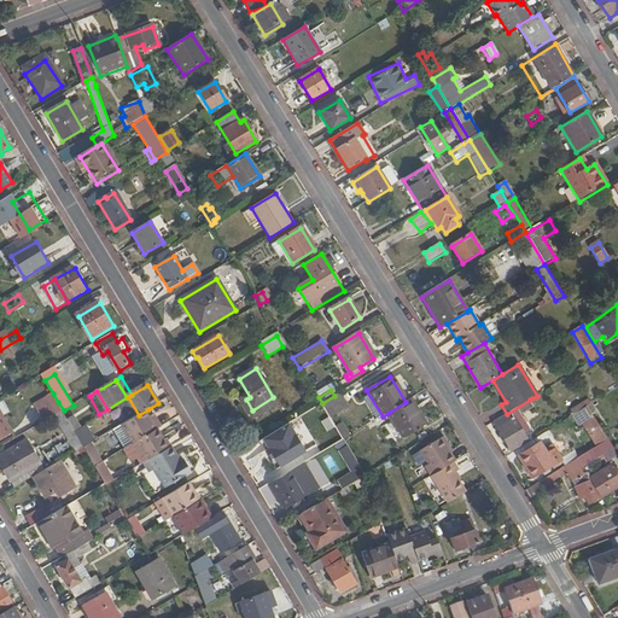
[(322,403),(321,404),(330,419),(345,409),(340,392),(334,396),(322,403)]
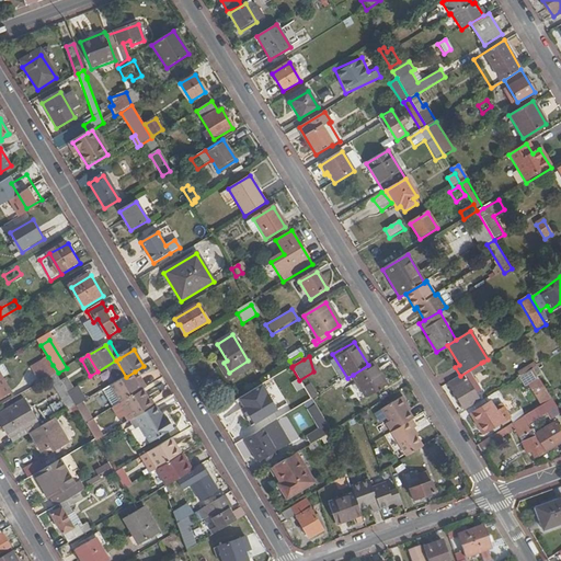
[(36,376),(53,365),(48,357),(32,367),(36,376)]
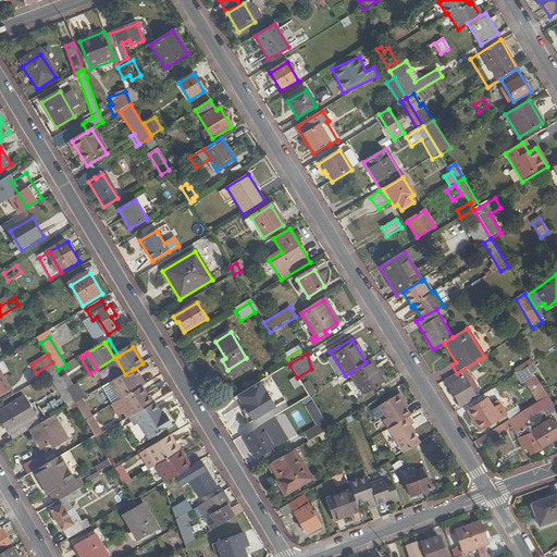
[(384,383),(370,360),(366,362),(350,372),(364,395),(384,383)]
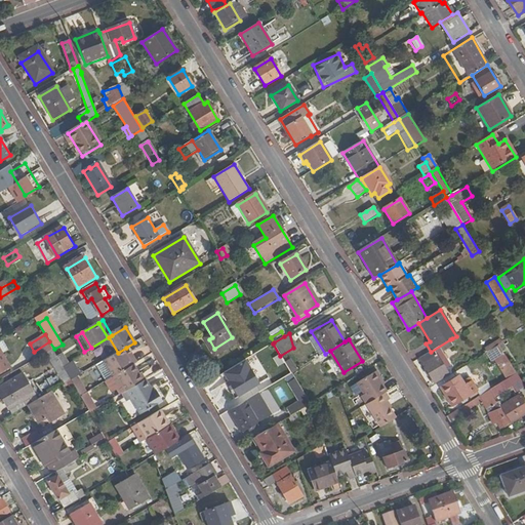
[(431,352),(419,359),(423,365),(422,365),(434,384),(449,374),(446,368),(450,365),(443,352),(453,346),(450,339),(431,352)]
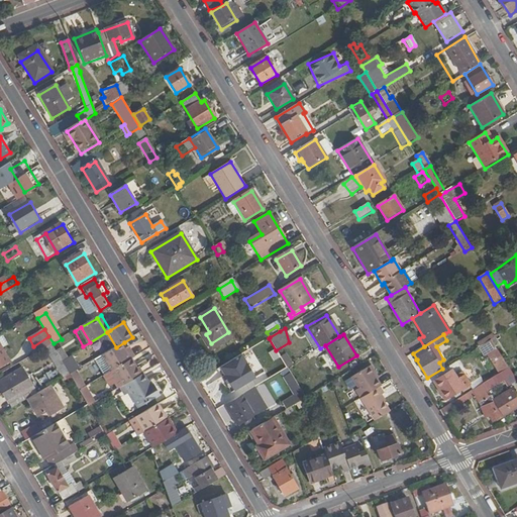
[(37,353),(54,343),(48,336),(33,346),(37,353)]
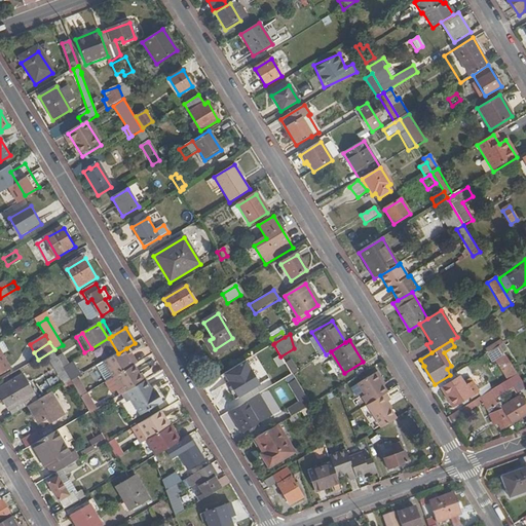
[(500,346),(487,354),(492,364),(494,362),(502,374),(508,371),(513,378),(519,374),(500,346)]
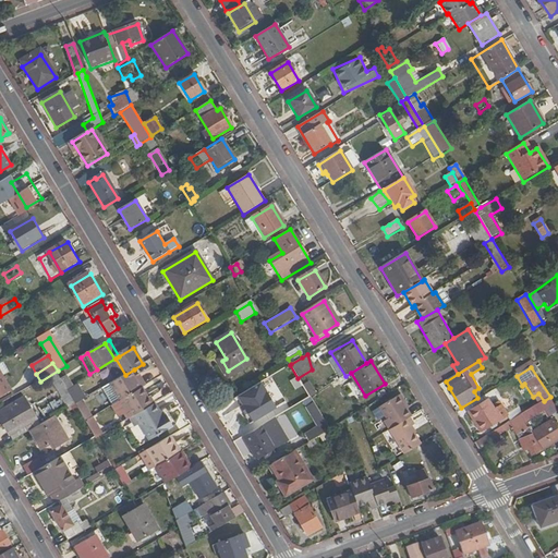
[(137,375),(134,370),(125,375),(112,384),(122,400),(125,398),(144,387),(147,385),(144,378),(141,379),(137,375)]
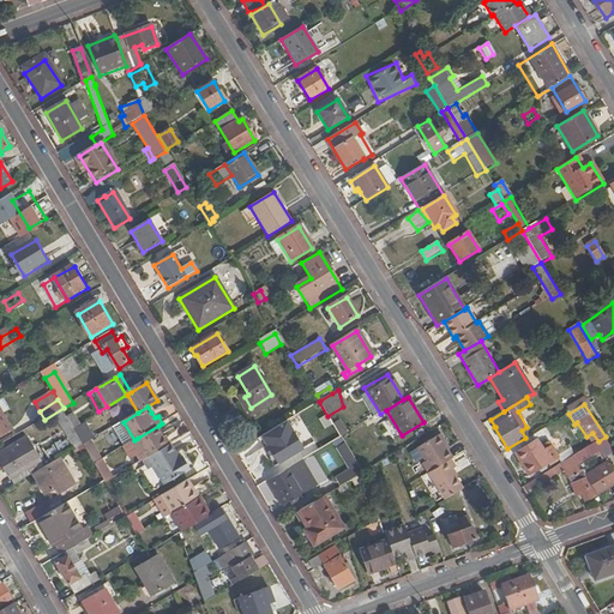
[(0,409),(0,440),(13,434),(0,409)]
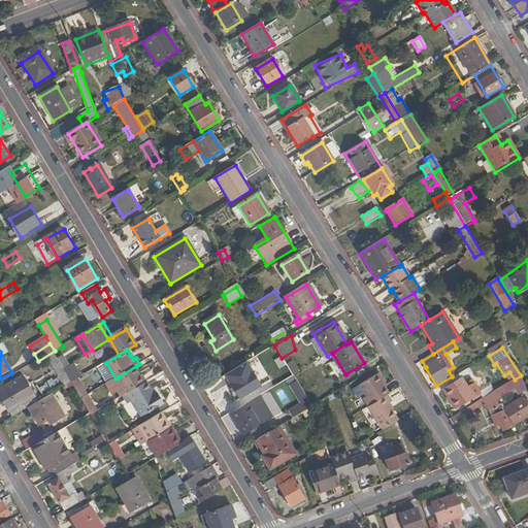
[(291,372),(297,369),(293,359),(287,362),(291,372)]
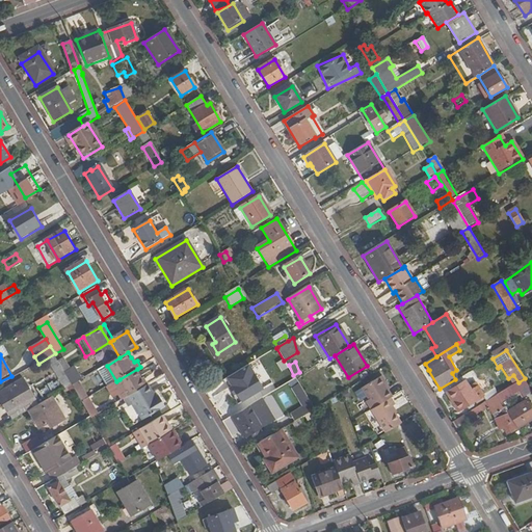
[(249,364),(227,377),(232,386),(229,388),(232,393),(235,391),(240,400),(262,387),(249,364)]
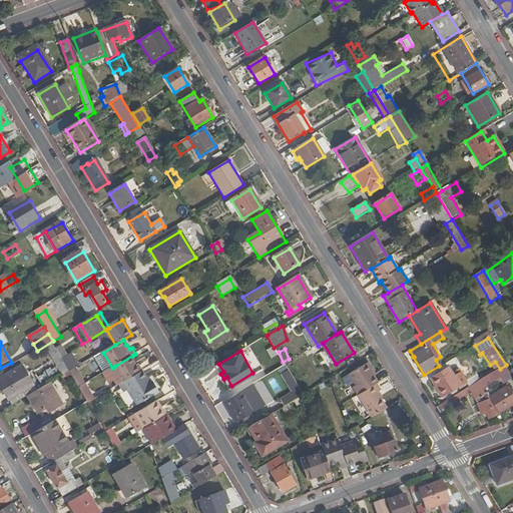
[(70,371),(61,356),(59,352),(54,355),(66,374),(70,371)]
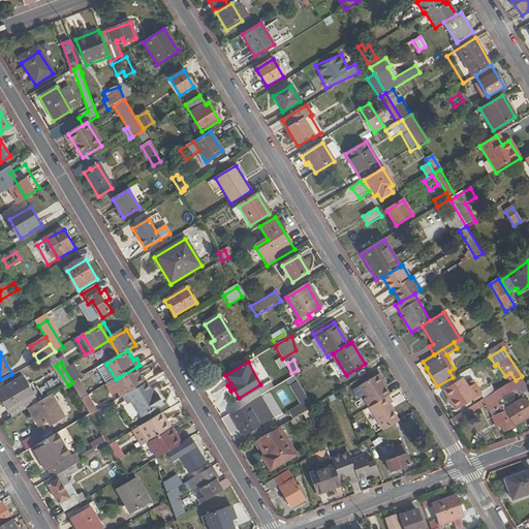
[(73,383),(80,379),(69,364),(63,367),(72,382),(73,383)]
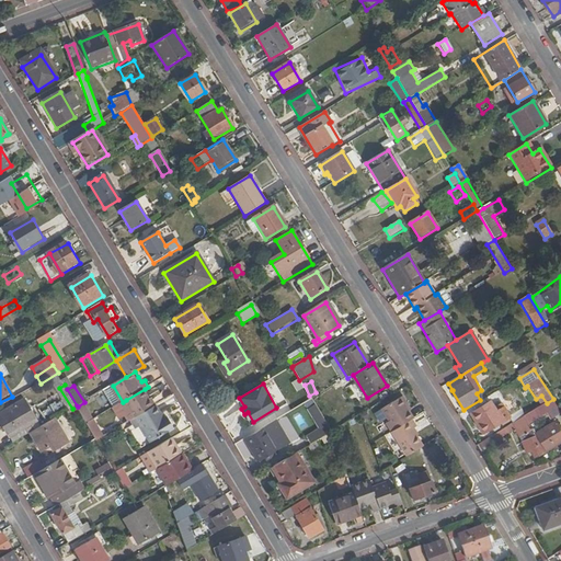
[(500,390),(496,392),(499,397),(506,392),(504,388),(500,390)]
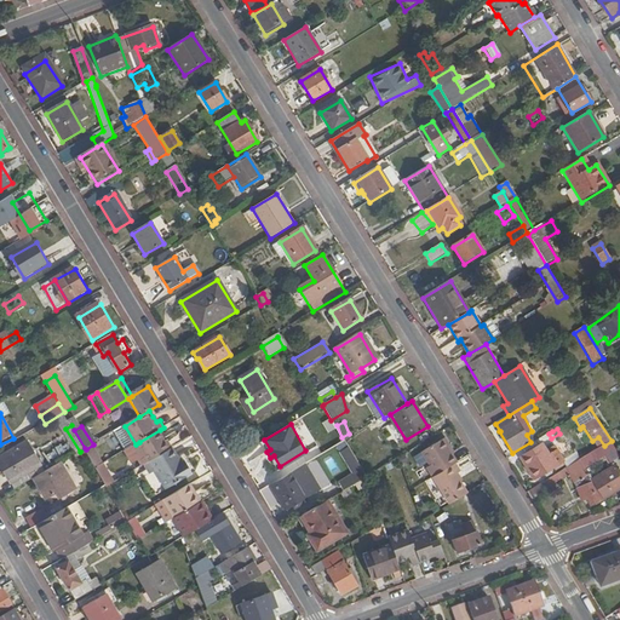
[(160,430),(139,442),(145,454),(151,463),(172,451),(160,430)]
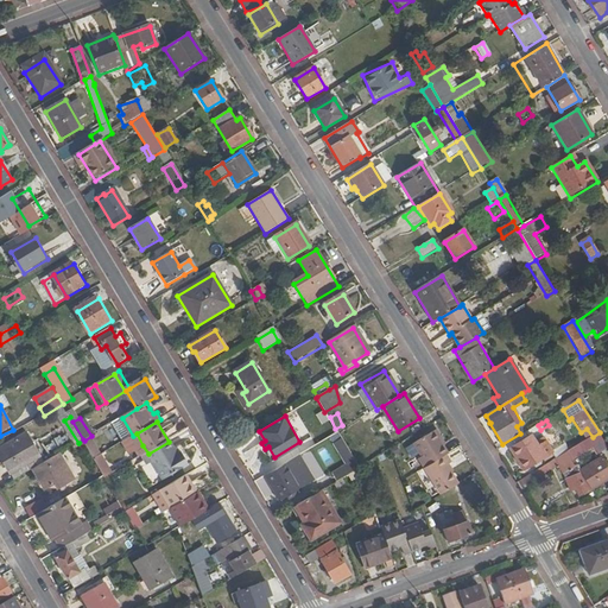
[(545,436),(555,454),(567,448),(557,430),(545,436)]
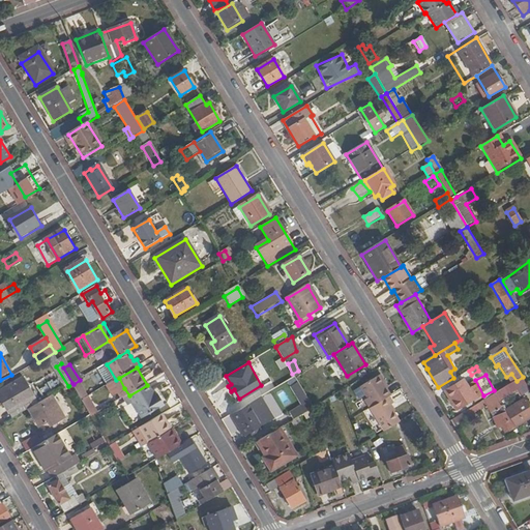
[(364,402),(369,410),(387,398),(389,396),(385,390),(382,385),(384,384),(380,376),(360,388),(366,400),(364,402)]
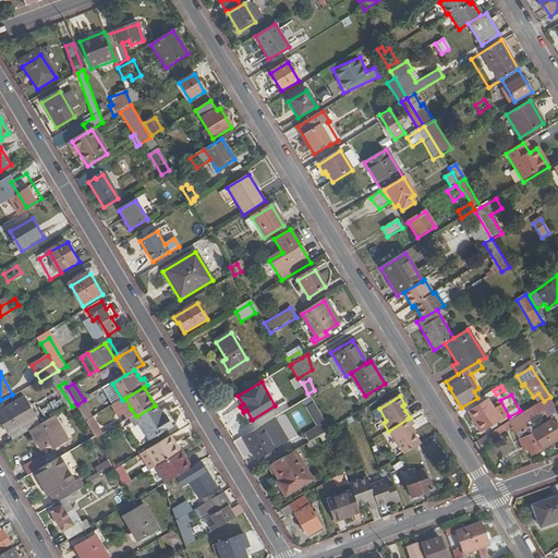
[(544,401),(540,403),(548,416),(557,410),(550,397),(544,401)]
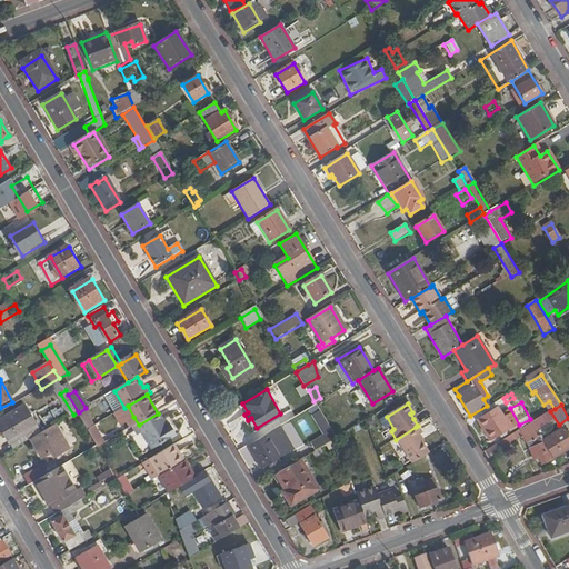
[(33,439),(42,433),(26,406),(0,421),(0,426),(15,450),(33,439)]
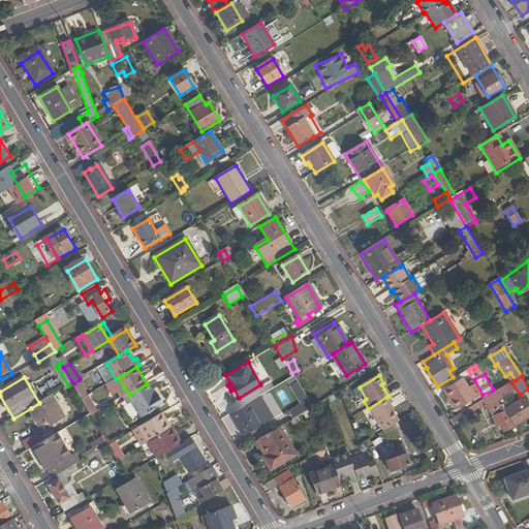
[(119,377),(116,379),(107,384),(114,394),(119,391),(124,387),(119,377)]
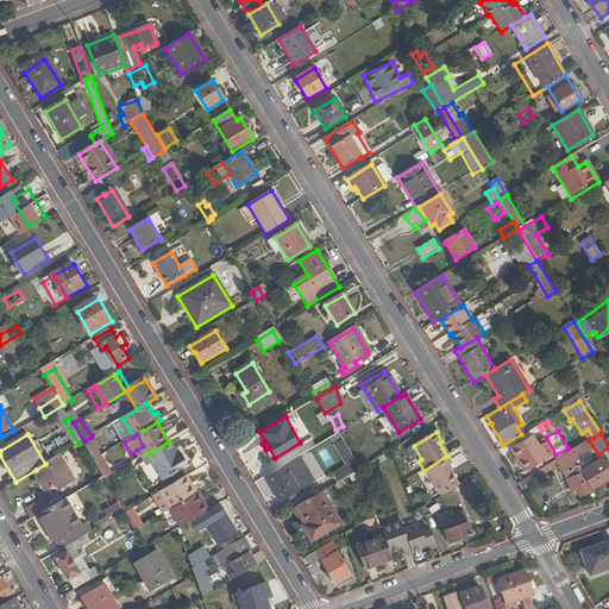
[(344,464),(331,471),(336,479),(357,469),(341,438),(333,443),(344,464)]
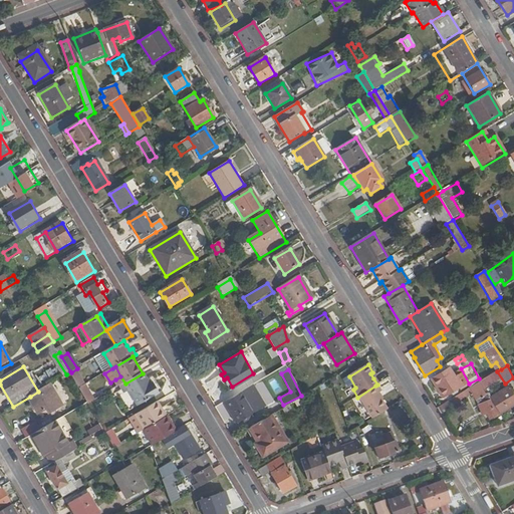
[(462,374),(455,378),(450,369),(434,379),(445,397),(467,383),(462,374)]
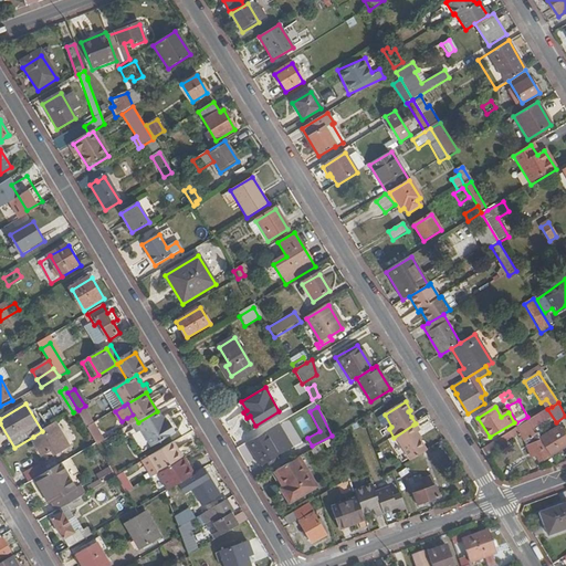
[(167,423),(158,410),(157,411),(138,422),(134,425),(139,433),(144,430),(154,447),(177,432),(170,421),(167,423)]
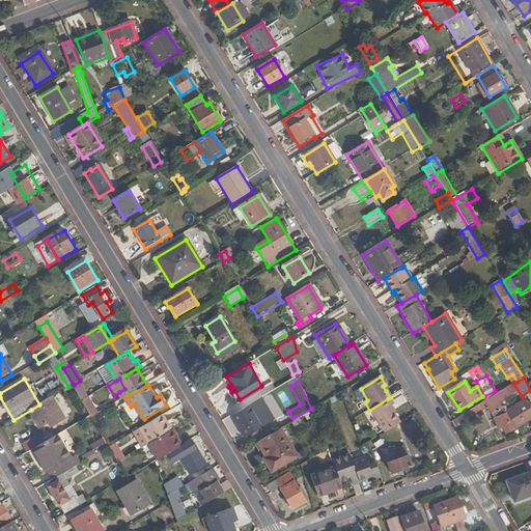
[(77,390),(74,386),(67,390),(70,394),(73,392),(76,397),(79,395),(77,390)]
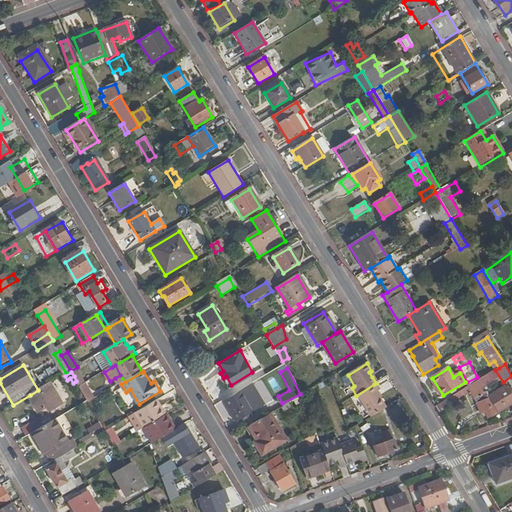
[(74,376),(76,381),(80,386),(85,383),(79,373),(74,376)]
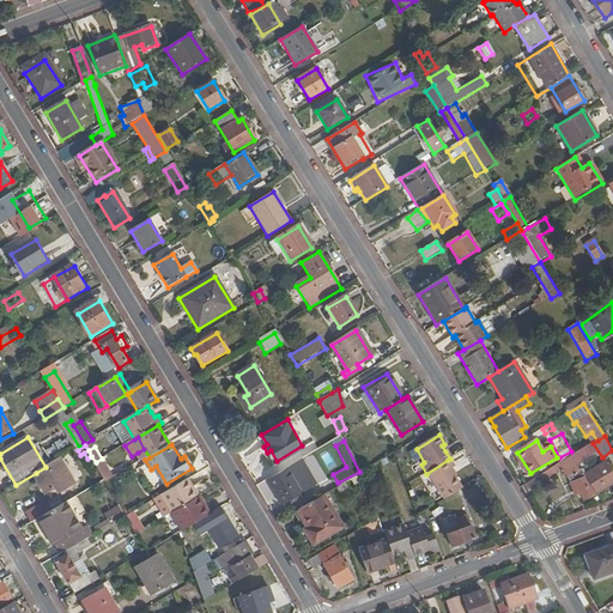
[(140,455),(143,461),(145,460),(150,457),(144,449),(138,453),(140,455)]
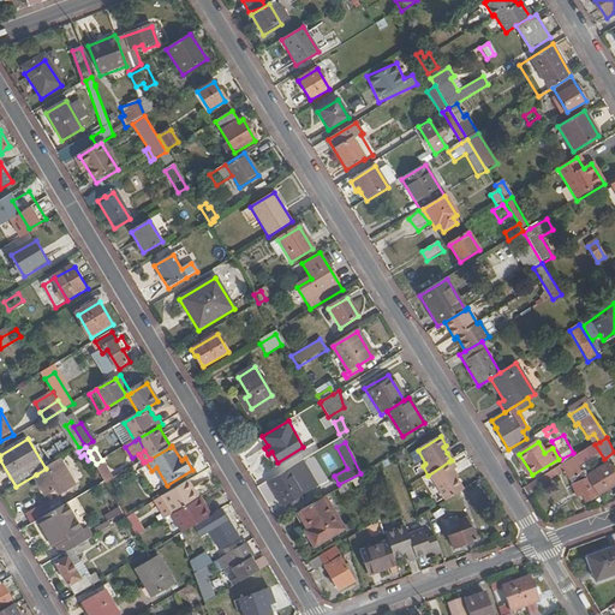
[(580,454),(574,458),(579,465),(585,461),(580,454)]
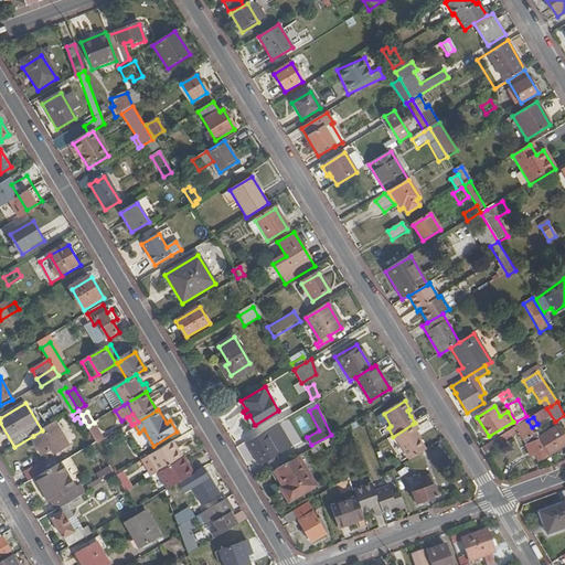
[(528,420),(516,427),(521,433),(524,430),(533,444),(532,445),(539,460),(550,456),(539,438),(532,427),(528,420)]
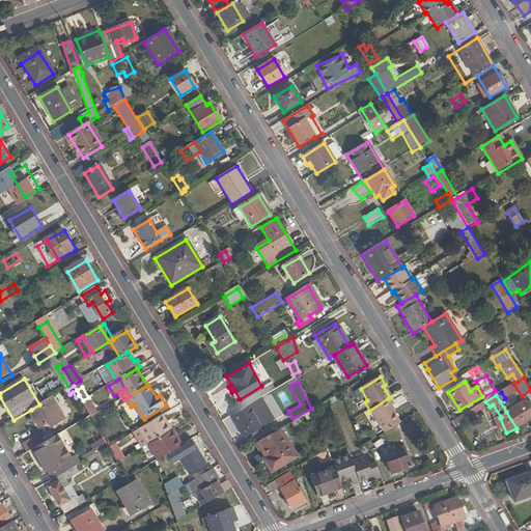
[(67,419),(53,396),(39,404),(31,410),(42,427),(51,421),(54,426),(67,419)]
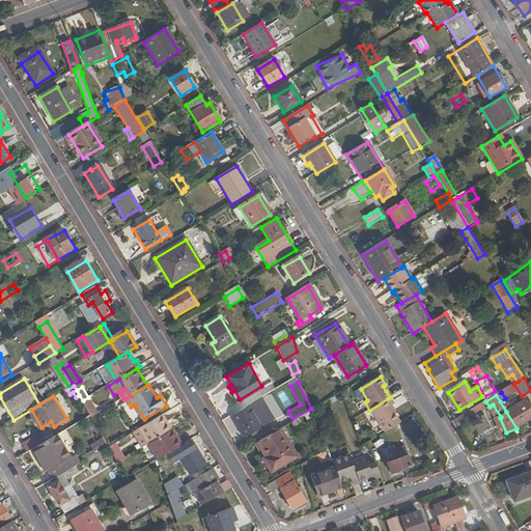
[(88,397),(83,400),(89,411),(94,408),(88,397)]
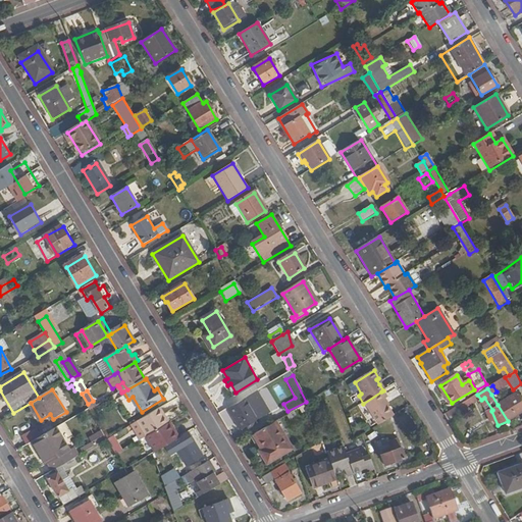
[(377,426),(392,417),(386,408),(382,401),(383,400),(385,399),(381,392),(363,404),(377,426)]
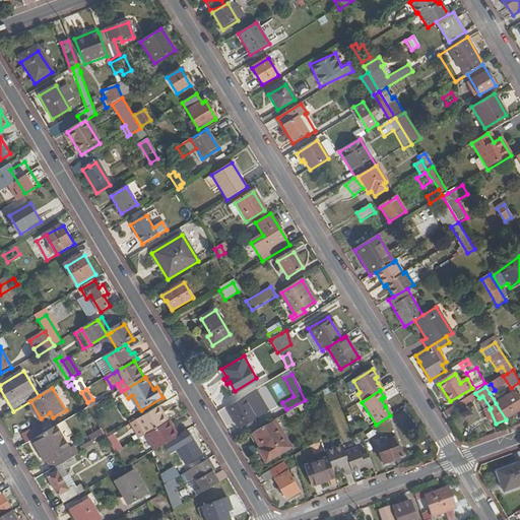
[(475,393),(455,405),(459,411),(479,398),(475,393)]
